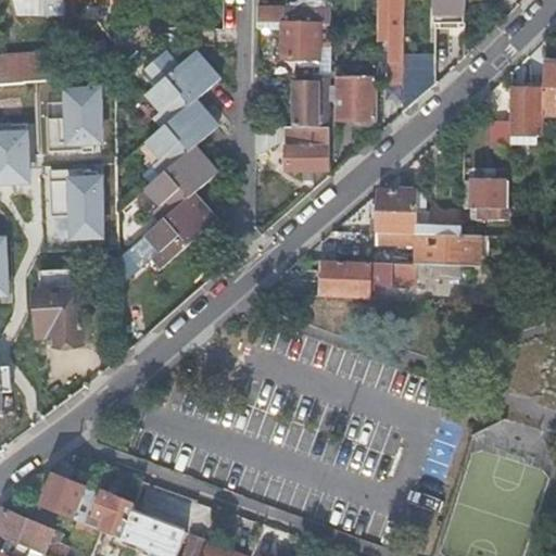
[(15,0),(15,1),(21,12),(41,12),(41,0),(15,0)]
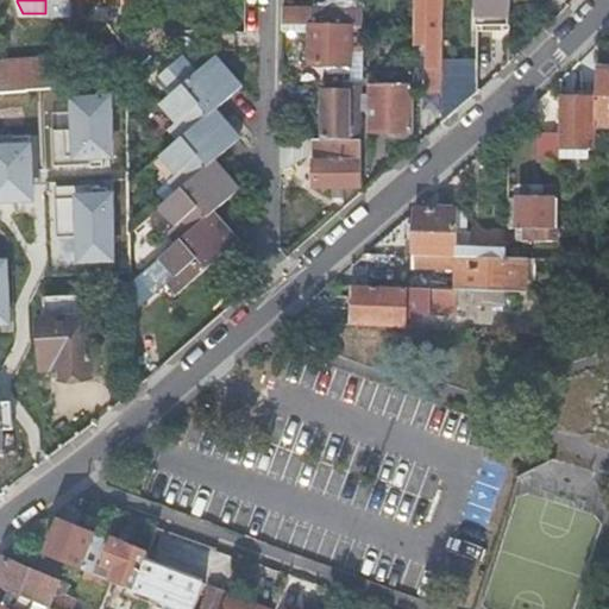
[(70,13),(70,0),(45,0),(45,13),(70,13)]
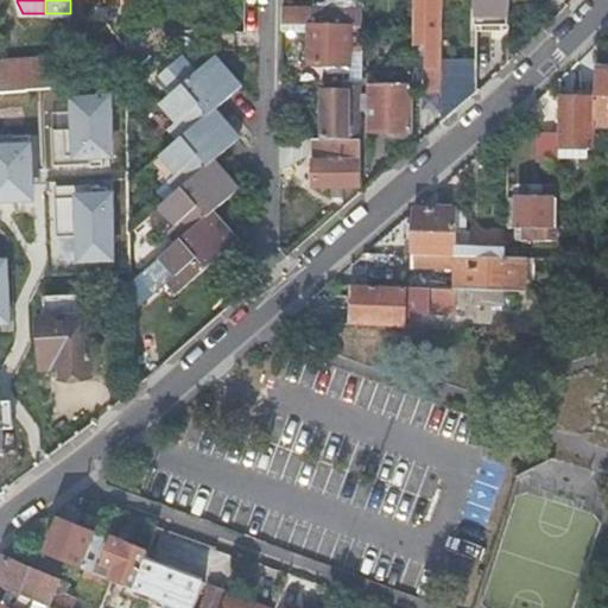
[(413,0),(413,27),(442,27),(442,6),(442,0),(413,0)]
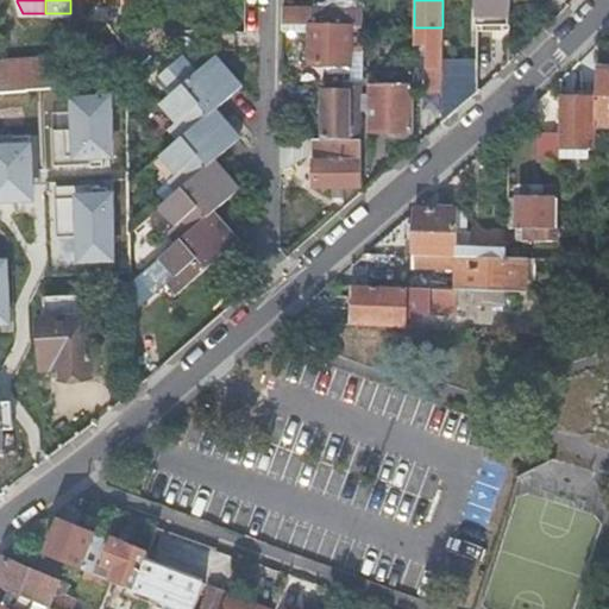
[(477,0),(477,14),(477,27),(510,27),(510,14),(510,0),(477,0)]
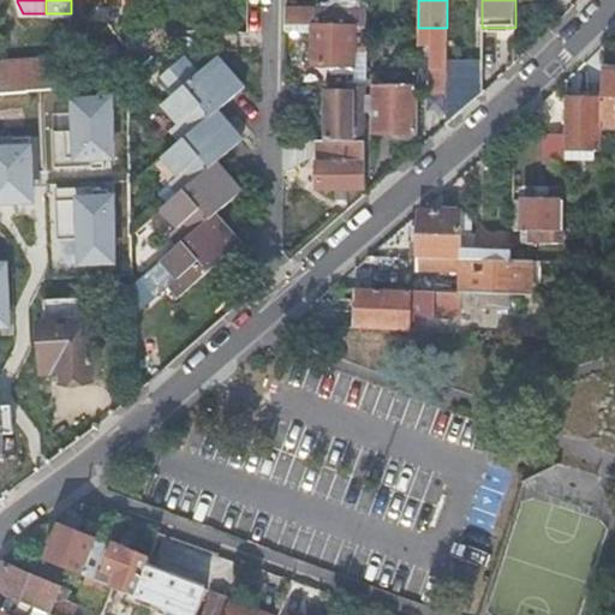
[(366,5),(287,4),(286,31),(315,31),(314,64),(354,65),(356,35),(366,35),(366,5)]
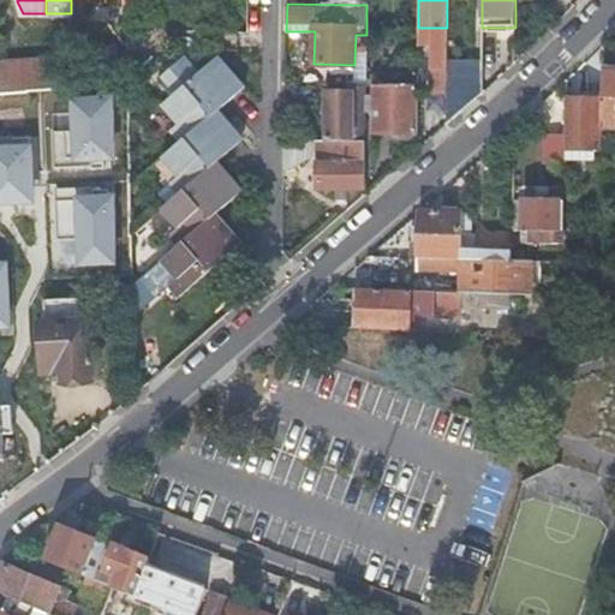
[(447,6),(447,28),(467,28),(467,7),(447,6)]
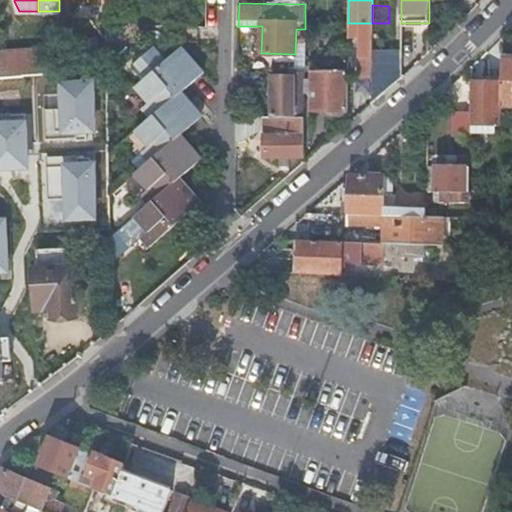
[(372,53),(372,31),(368,31),(368,34),(359,35),(359,53),(372,53)]
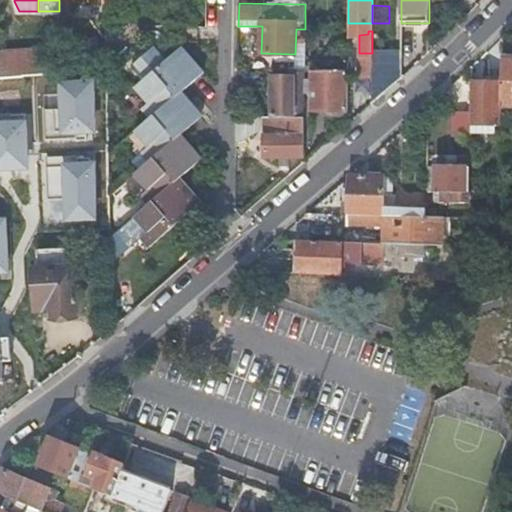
[(45,38),(45,49),(46,54),(58,53),(60,53),(60,38),(45,38)]
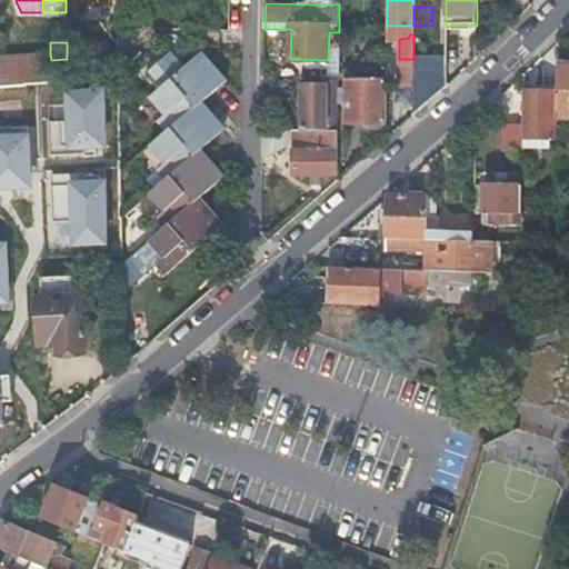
[(67,59),(76,58),(75,42),(67,42),(67,59)]
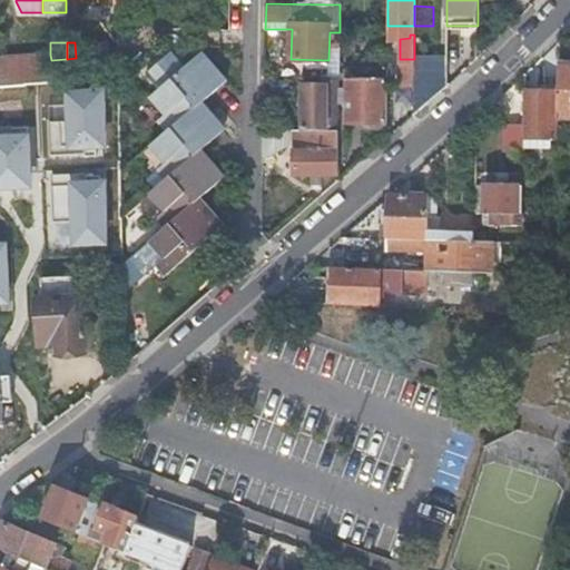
[(0,58),(1,82),(52,79),(51,60),(50,55),(0,58)]
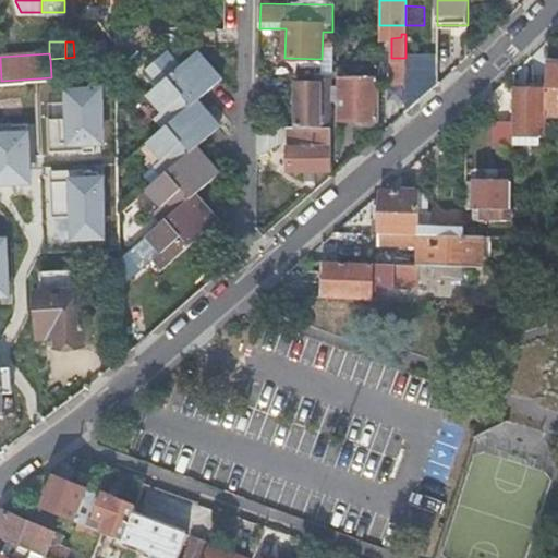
[(162,158),(155,165),(165,176),(149,190),(162,206),(156,211),(164,222),(149,235),(161,251),(154,257),(164,268),(205,231),(217,220),(195,194),(205,185),(217,174),(195,148),(205,140),(217,129),(195,101),(205,93),(218,80),(195,55),(149,95),(162,111),(156,117),(166,129),(149,143),(162,158)]
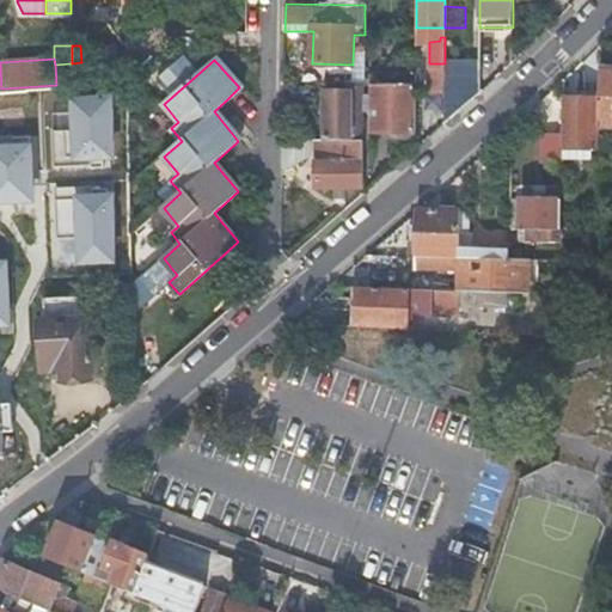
[(445,63),(429,63),(429,90),(445,90),(445,69),(445,63)]
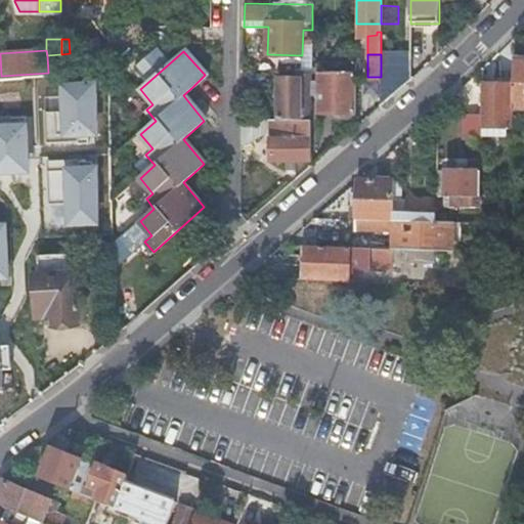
[(513,107),(523,107),(523,55),(514,55),(513,83),(513,107)]
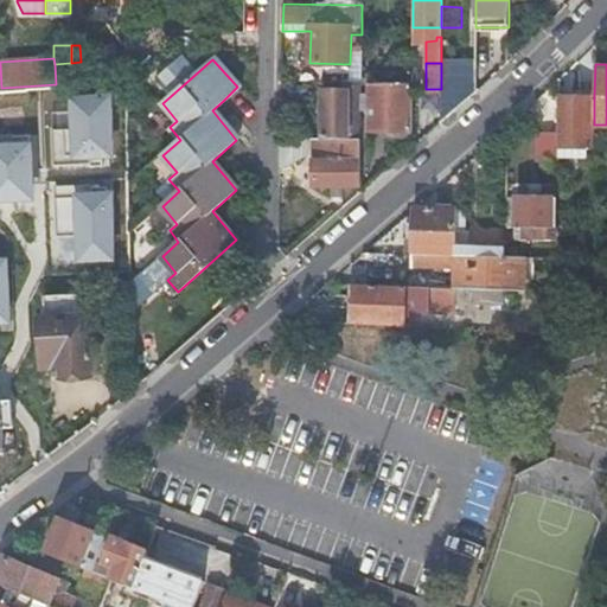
[(441,89),(440,122),(475,93),(475,69),(441,69),(441,89)]
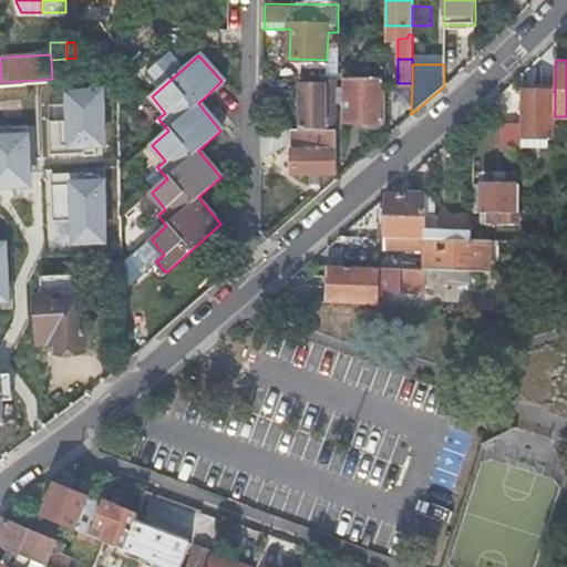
[(338,74),(327,74),(327,84),(302,84),(301,127),(338,129),(338,74)]
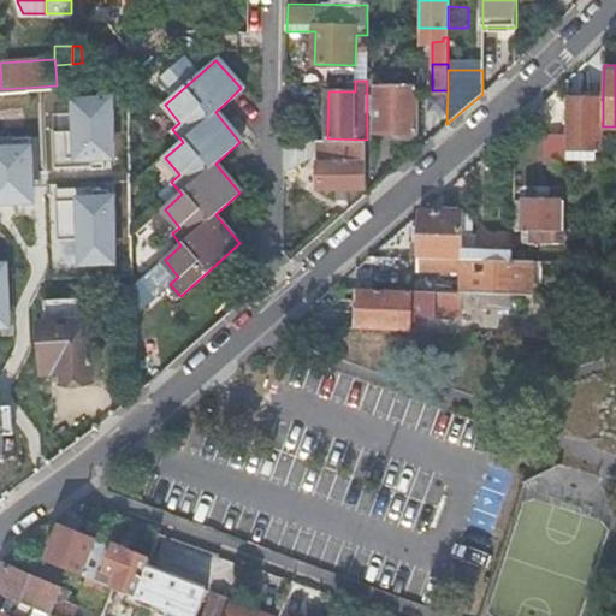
[(418,131),(419,83),(373,83),(372,131),(391,131),(396,137),(412,137),(415,131),(418,131)]
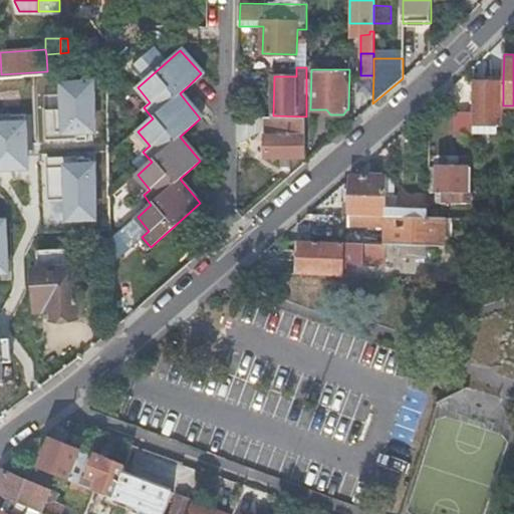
[(94,129),(93,81),(64,83),(66,108),(46,108),(47,139),(78,138),(78,140),(88,140),(88,130),(94,129)]
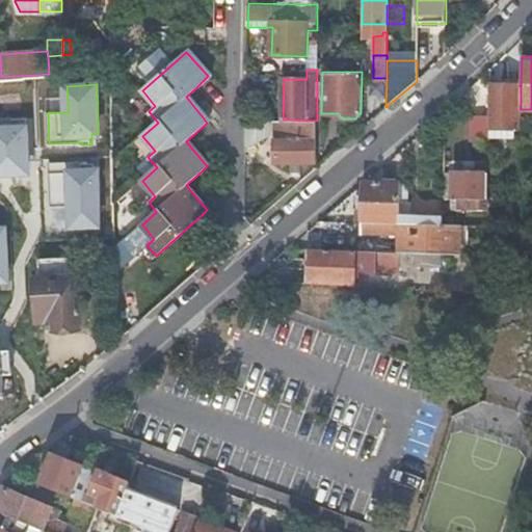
[(507,129),(520,129),(521,109),(521,84),(489,84),(488,116),(488,128),(507,129)]
